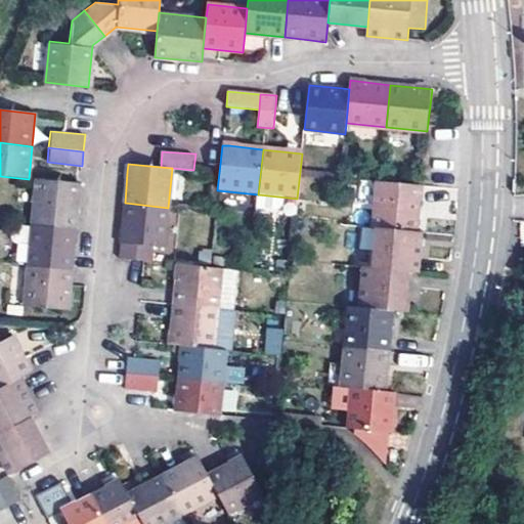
[(34,179),(29,226),(76,230),(78,208),(81,183),(34,179)]
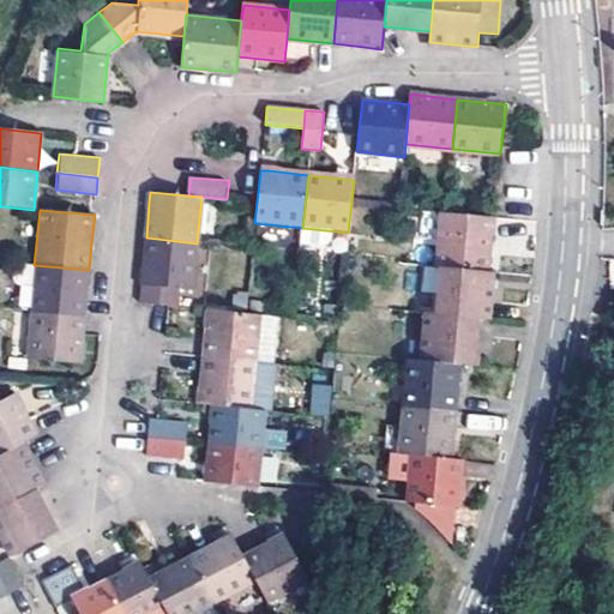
[(440,212),(435,266),(443,266),(488,271),(493,218),(440,212)]
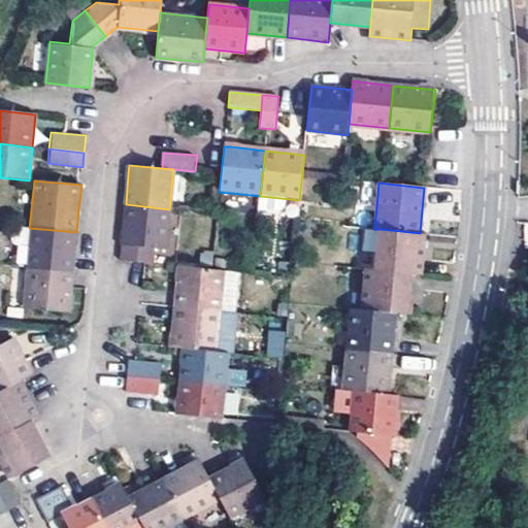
[(121,260),(154,264),(155,250),(166,251),(169,209),(126,204),(123,238),(121,260)]
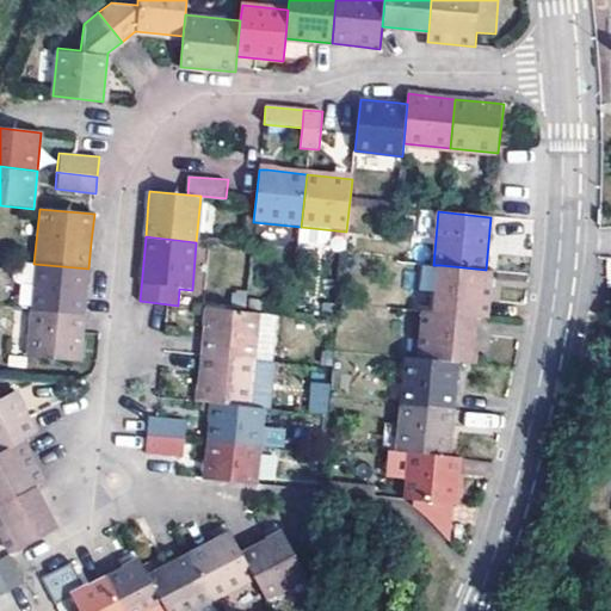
[(30,312),(84,315),(86,292),(88,269),(34,264),(30,312)]
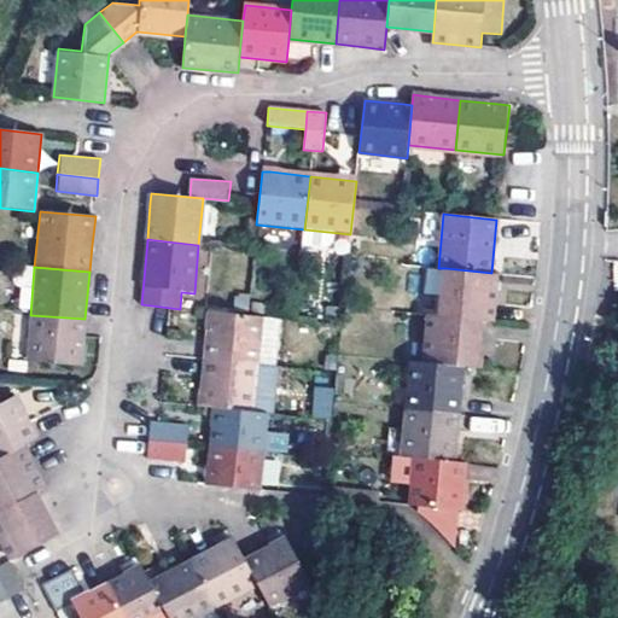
[(441,316),(487,321),(493,321),(496,285),(497,274),(491,273),(445,268),(441,316)]
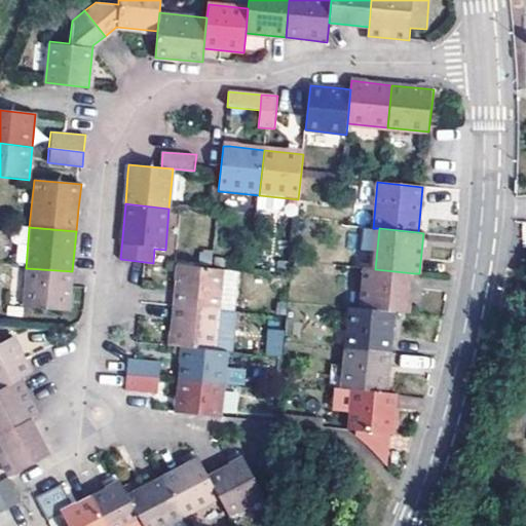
[(176,305),(218,309),(222,269),(180,265),(176,305)]
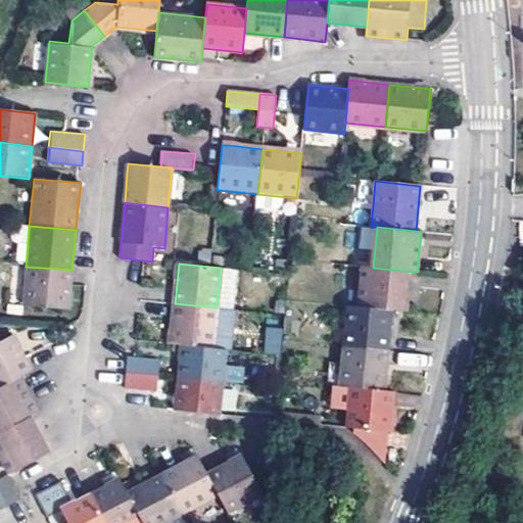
[(72,270),(26,267),(21,306),(66,310),(72,270)]
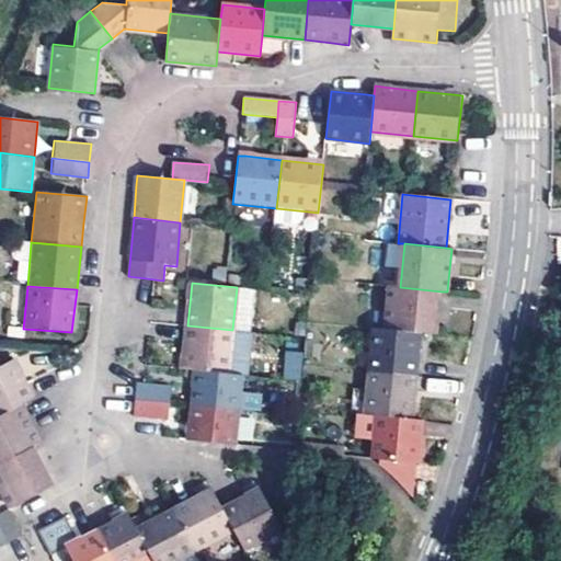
[(253,288),(237,287),(232,330),(250,331),(253,288)]
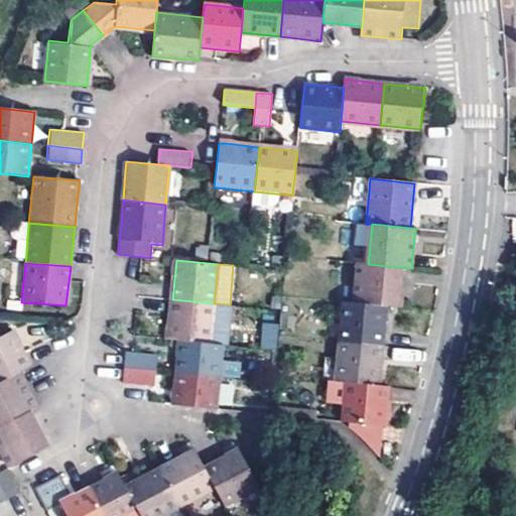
[(360,303),(389,306),(402,308),(404,295),(406,268),(368,264),(364,264),(360,303)]
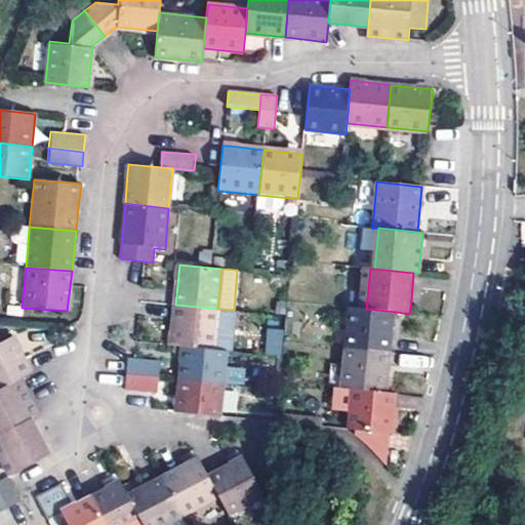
[(171,344),(183,345),(214,348),(217,309),(175,305),(171,344)]
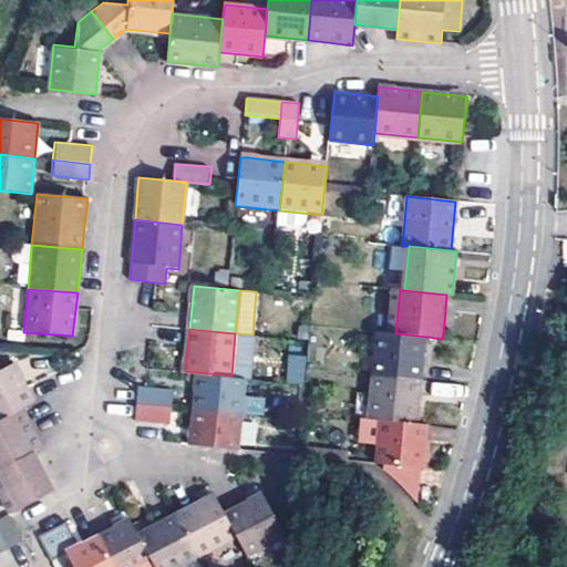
[(375,375),(423,379),(426,346),(428,337),(395,333),(380,332),(375,375)]
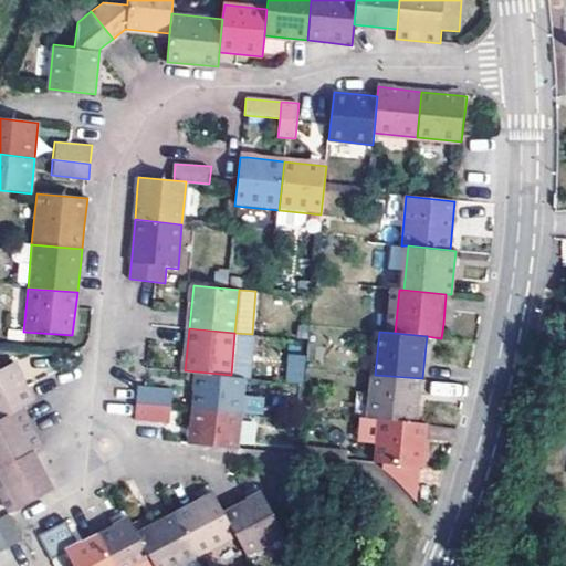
[(289,354),(285,381),(303,383),(305,355),(289,354)]
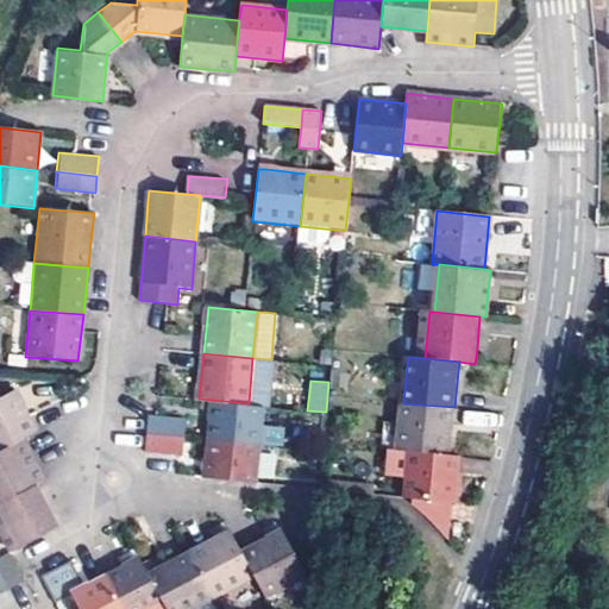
[(0,449),(19,439),(35,432),(12,389),(0,394),(0,449)]
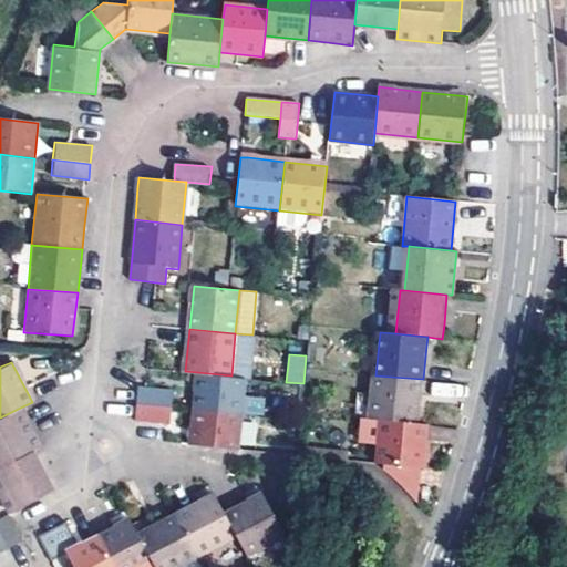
[(194,409),(241,412),(245,378),(232,375),(197,372),(194,409)]
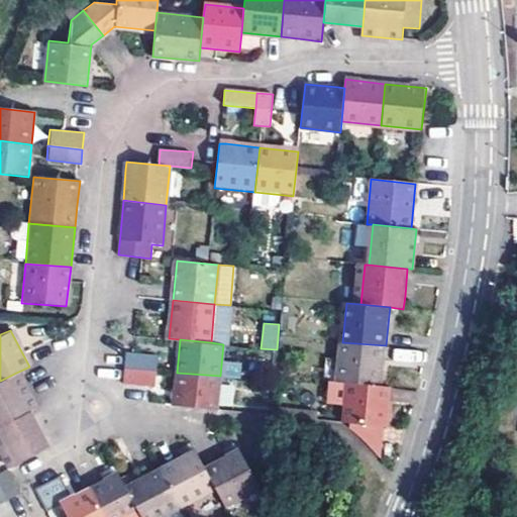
[(338,382),(347,383),(382,386),(383,379),(386,345),(342,342),(340,362),(338,382)]
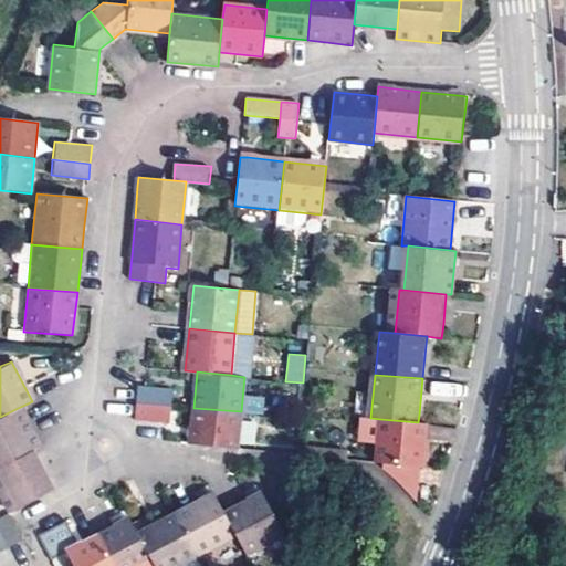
[(137,402),(171,406),(173,390),(138,386),(137,402)]
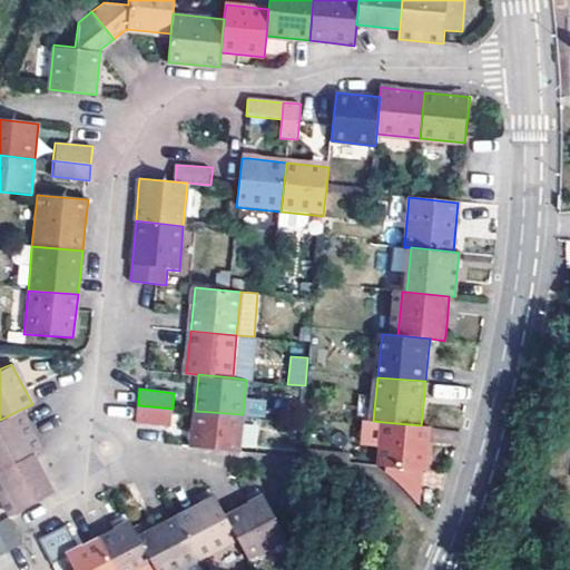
[(373,421),(375,399),(362,396),(360,420),(366,420),(373,421)]
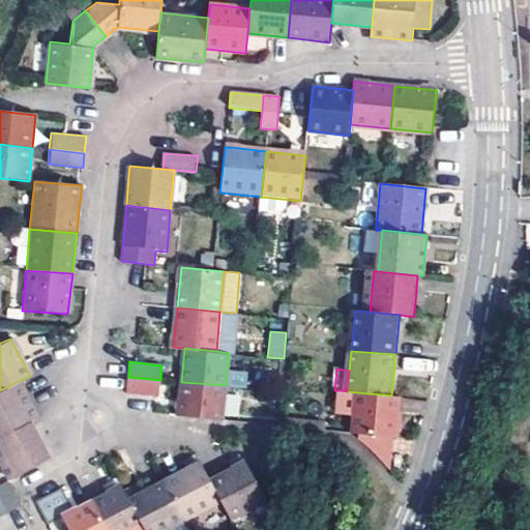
[(159,395),(160,380),(128,377),(126,392),(159,395)]
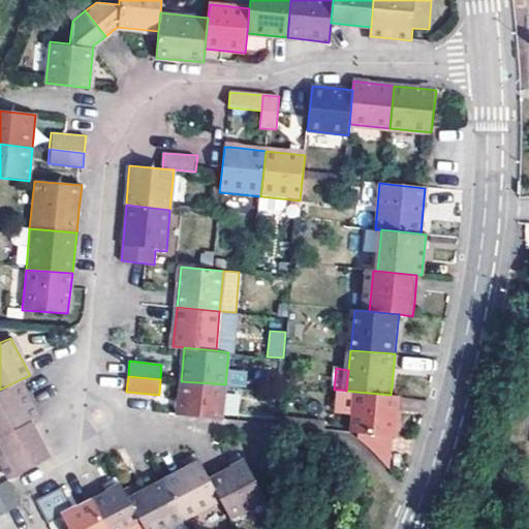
[(0,436),(29,422),(35,418),(20,387),(17,381),(0,390),(0,436)]
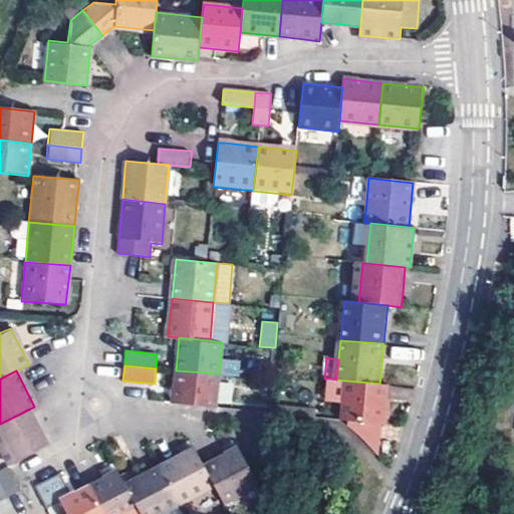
[(172,404),(216,408),(218,392),(219,373),(176,370),(172,404)]
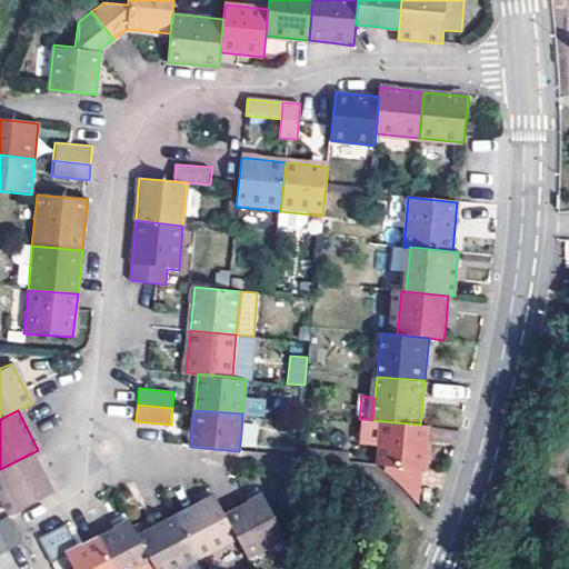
[(363,442),(380,446),(382,421),(372,420),(366,419),(363,442)]
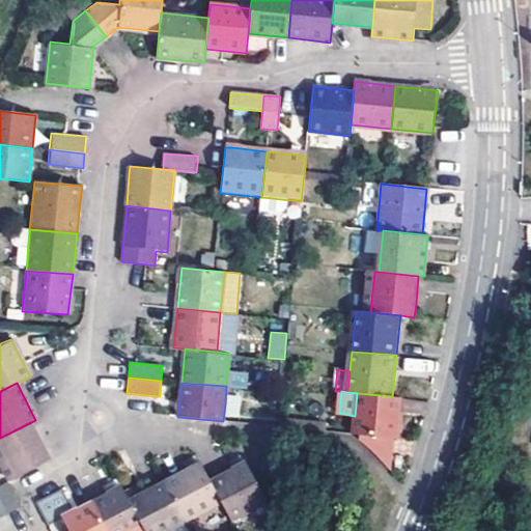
[(394,439),(397,439),(401,397),(392,396),(357,393),(355,416),(353,435),(361,435),(394,439)]
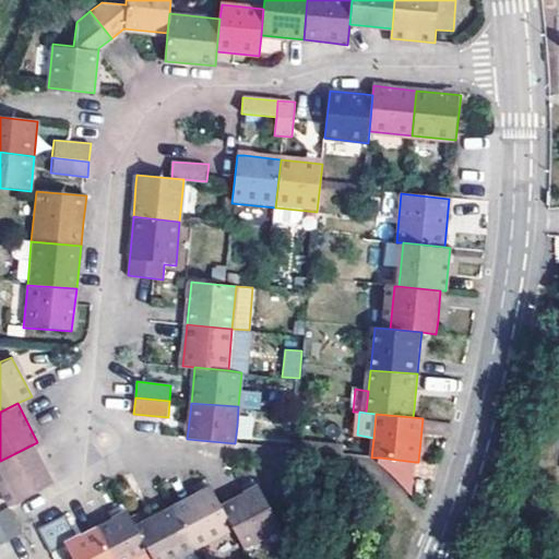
[(237,426),(235,443),(257,445),(258,428),(237,426)]
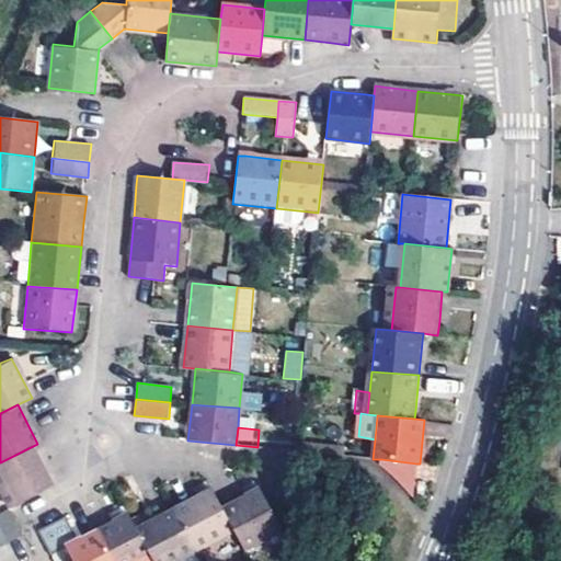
[(0,493),(8,508),(50,485),(35,456),(31,447),(0,462),(0,493)]
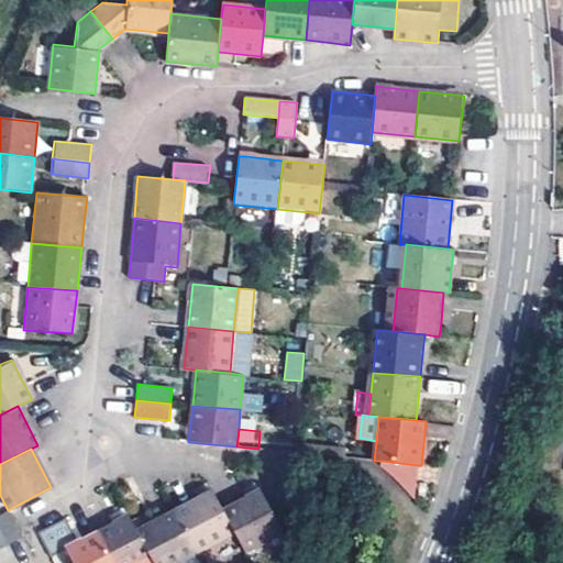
[(418,465),(383,461),(382,465),(396,478),(406,489),(415,499),(418,465)]
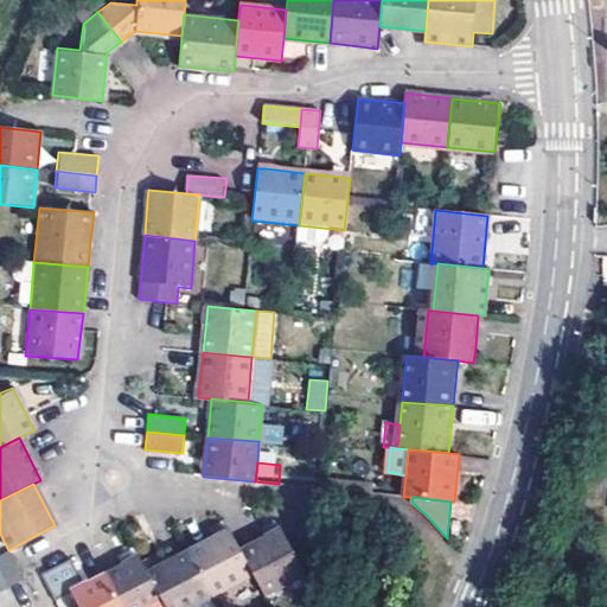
[(240,550),(253,577),(263,595),(306,574),(282,529),(269,535),(240,550)]
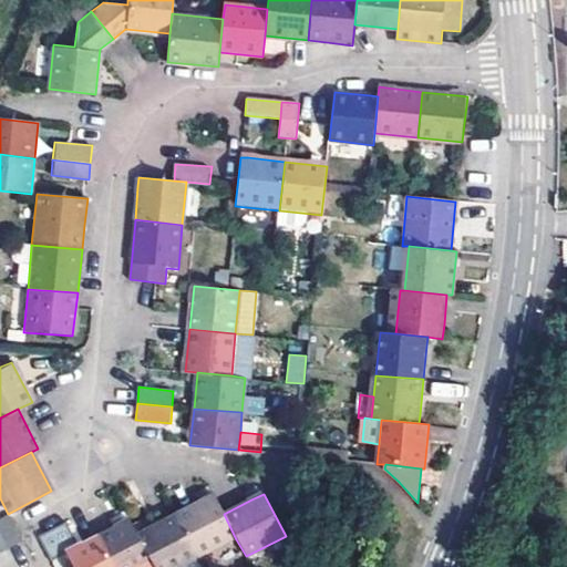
[(205,501),(177,515),(199,558),(236,539),(224,514),(214,496),(205,501)]
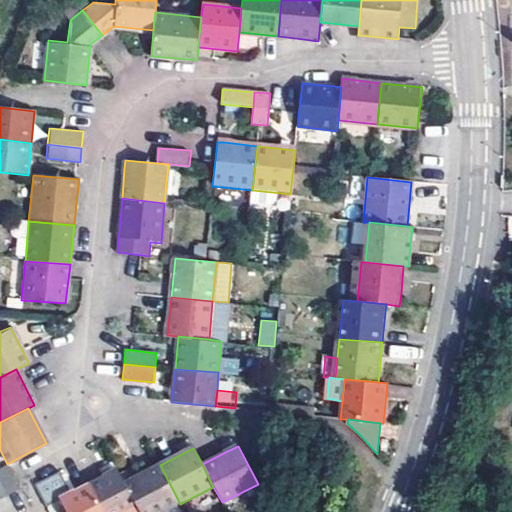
[(0,467),(0,483),(6,494),(18,487),(7,464),(0,467)]
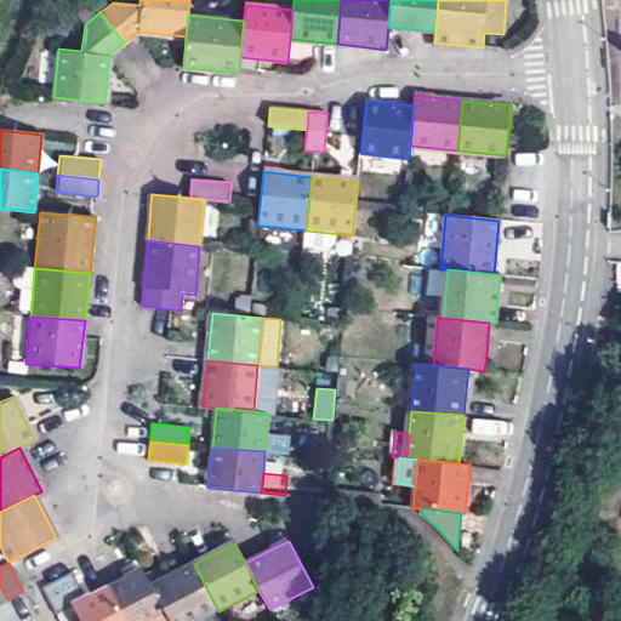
[(152,587),(169,620),(199,620),(218,611),(194,564),(166,580),(152,587)]
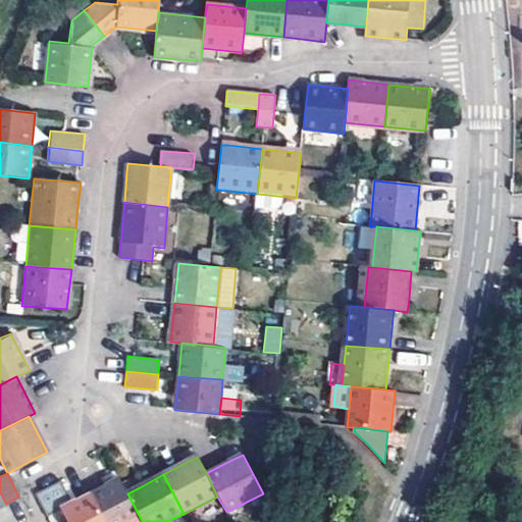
[(110,484),(91,494),(104,521),(142,521),(127,493),(120,479),(110,484)]
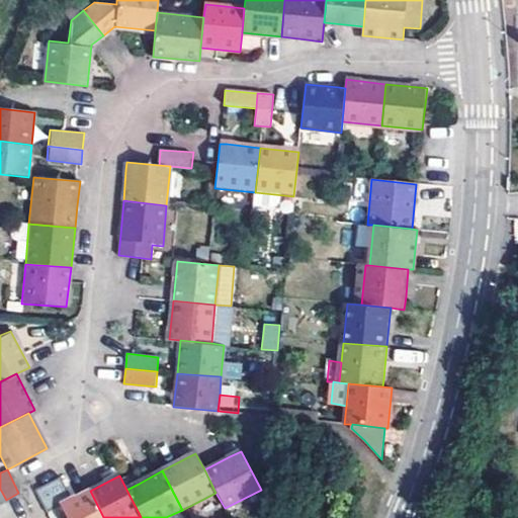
[(34,489),(44,508),(70,496),(61,477),(34,489)]
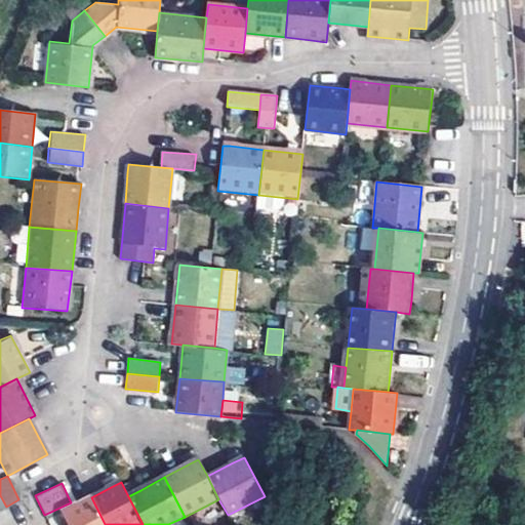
[(70,524),(105,524),(91,497),(74,507),(64,512),(70,524)]
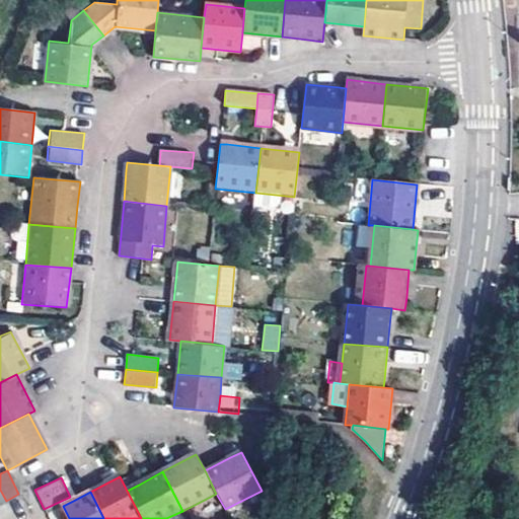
All buildings are outlined.
